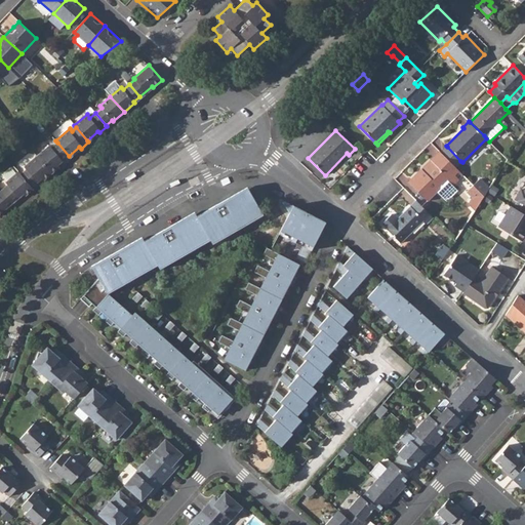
[(57,165),(69,156),(57,143),(53,147),(51,145),(37,157),(51,173),(58,167),(57,165)]
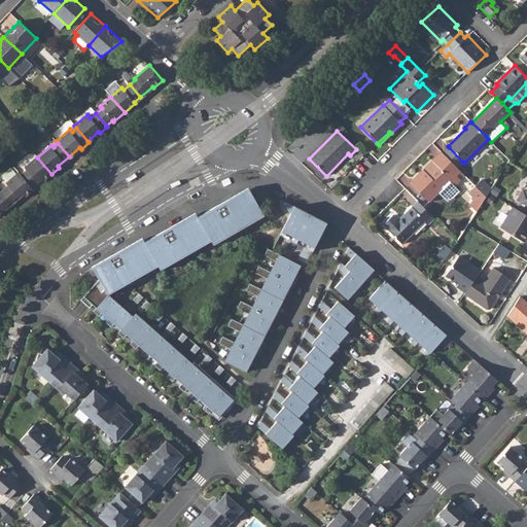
[(449,147),(443,153),(457,168),(462,162),(449,147)]
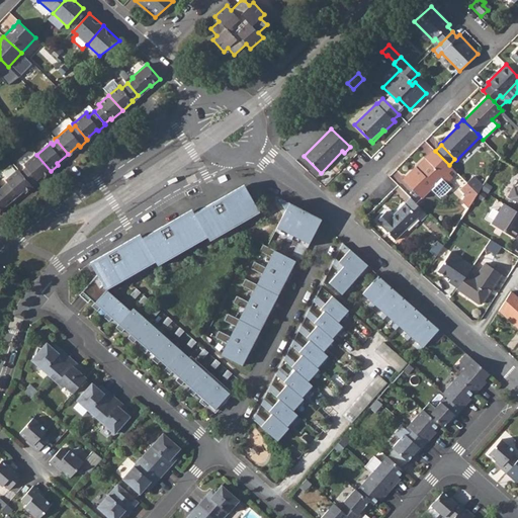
[(442,179),(452,168),(449,165),(435,151),(434,150),(425,158),(427,160),(418,169),(416,167),(403,180),(422,198),(434,186),(432,184),(440,177),(442,179)]
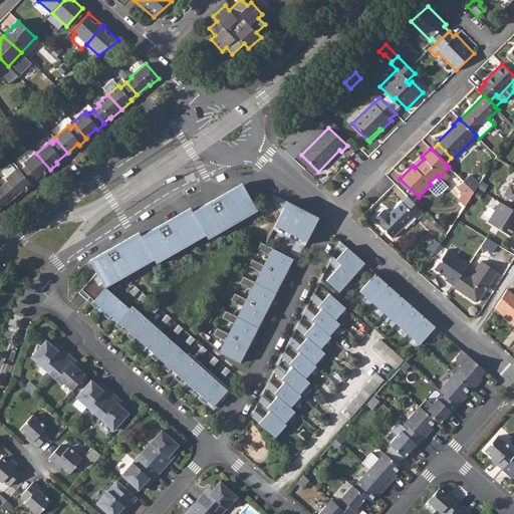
[(24,168),(20,171),(30,184),(41,175),(43,177),(50,170),(36,154),(22,165),(24,168)]
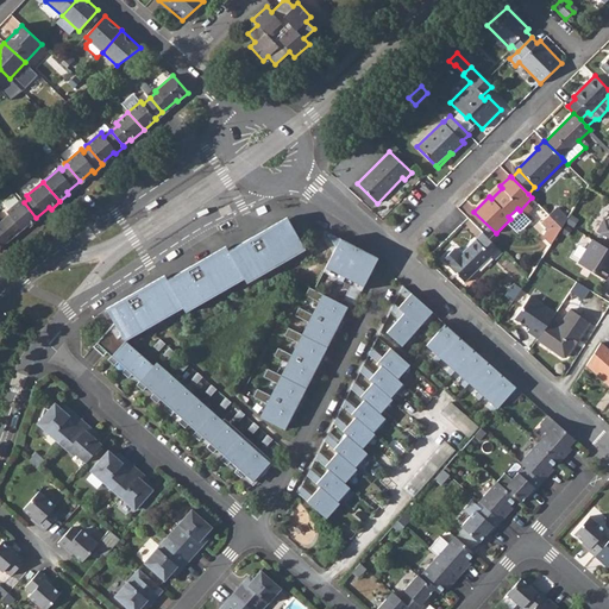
[(489,196),(491,199),(502,188),(500,186),(489,196)]
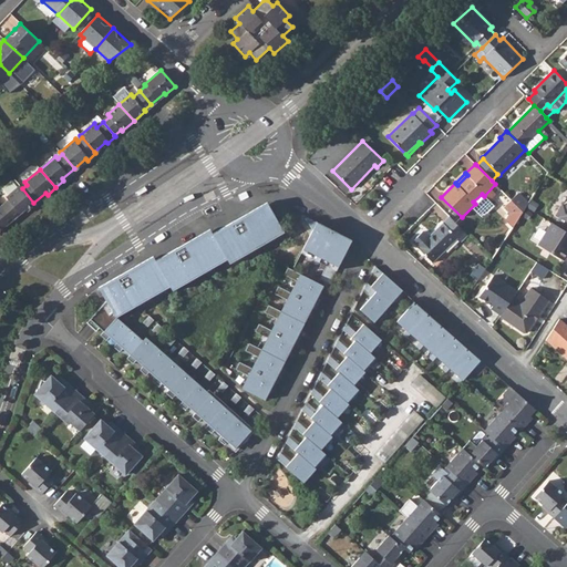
[(484,196),(488,200),(500,189),(495,184),(484,196)]
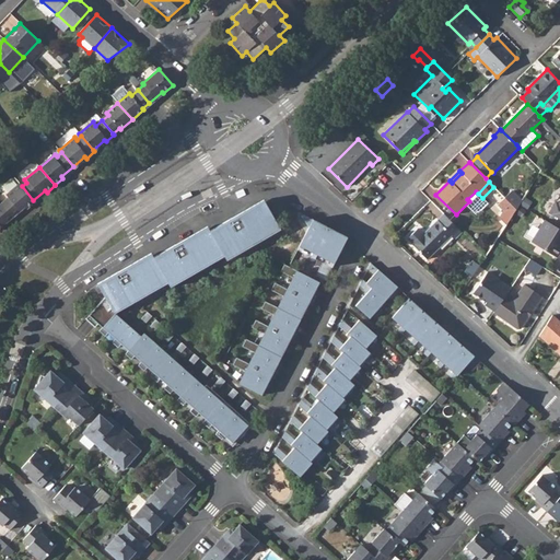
[(7,199),(2,203),(13,217),(25,207),(26,209),(35,202),(33,200),(22,186),(20,184),(4,197),(7,199)]
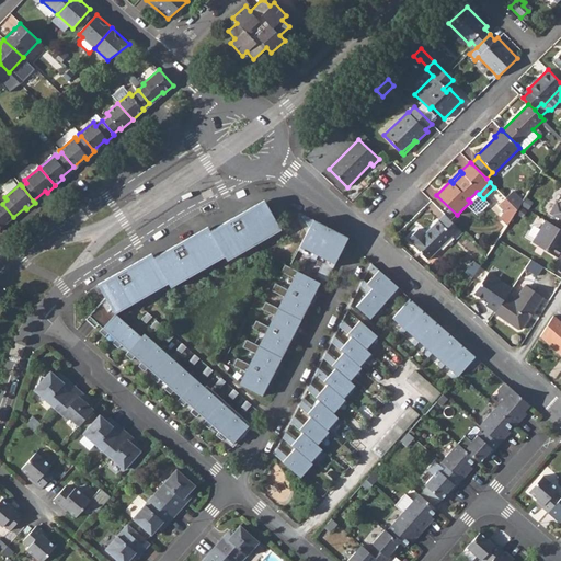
[(517,209),(523,202),(513,191),(505,198),(517,209)]
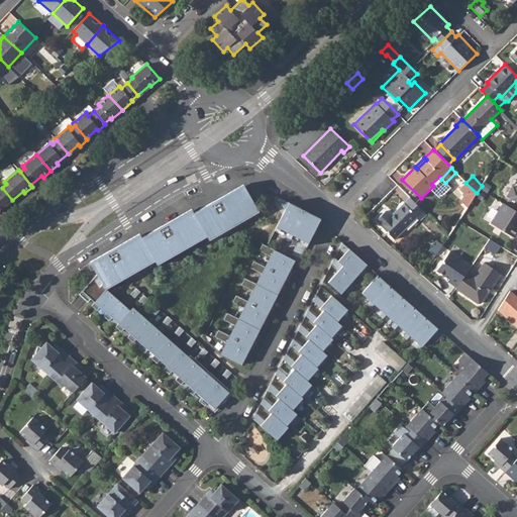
[(431,184),(433,186),(441,179),(439,177),(431,184)]
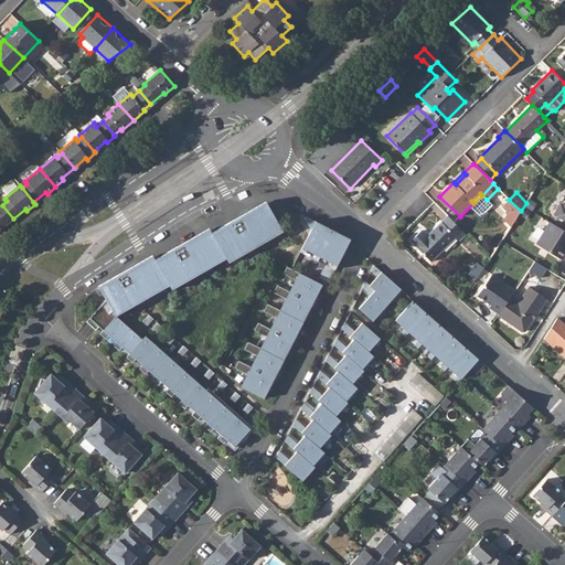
[(532,212),(536,202),(530,199),(524,208),(532,212)]
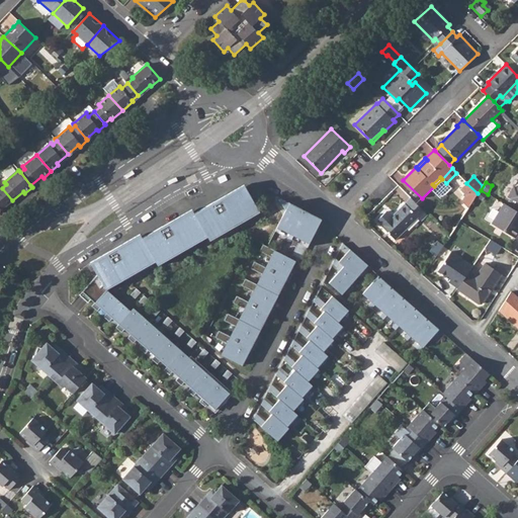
[(91,299),(95,303),(106,289),(104,285),(153,257),(156,261),(205,232),(207,236),(257,207),(244,184),(194,212),(192,209),(142,238),(140,234),(90,262),(97,274),(79,294),(88,303),(91,299)]
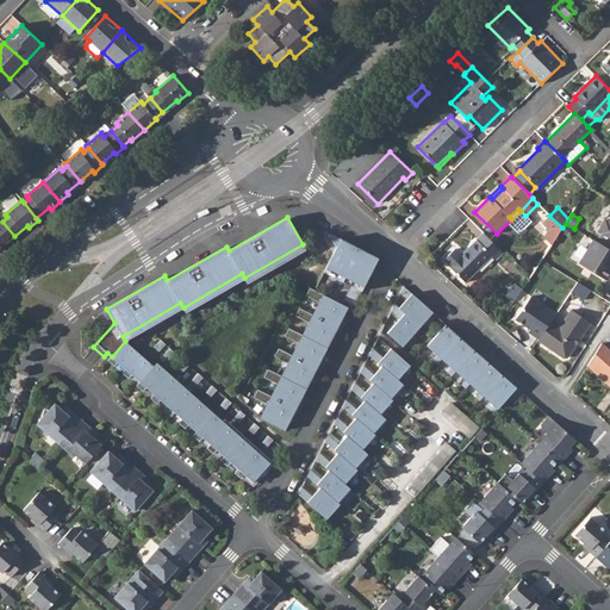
[(0,248),(14,236),(2,222),(0,223),(0,248)]
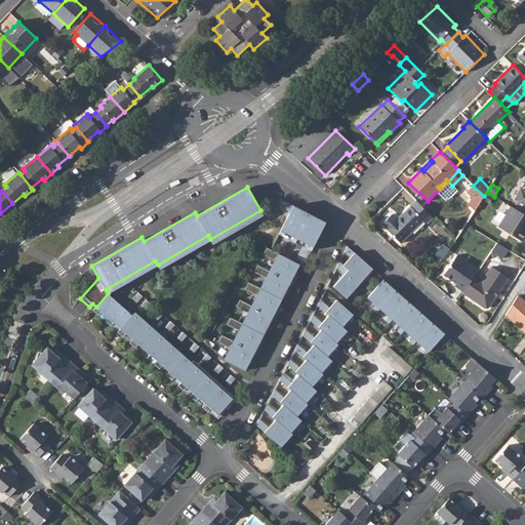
[(325,221),(293,205),(285,201),(283,202),(289,212),(281,230),(305,241),(303,246),(295,258),(305,263),(325,221)]
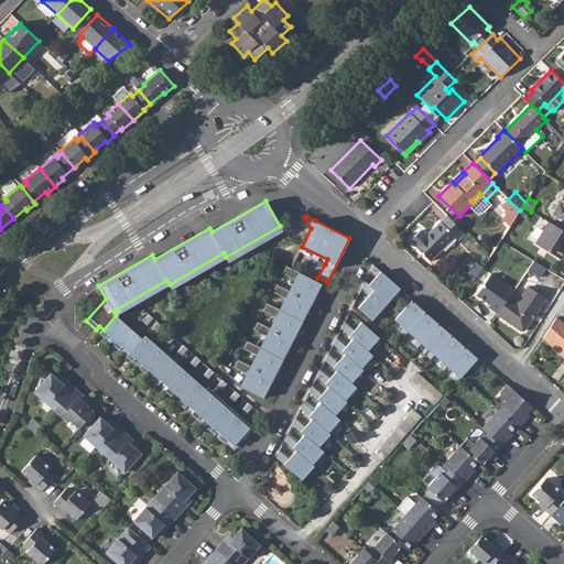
[(458,240),(465,234),(447,216),(426,236),(420,230),(410,239),(416,246),(415,247),(430,261),(455,237),(458,240)]
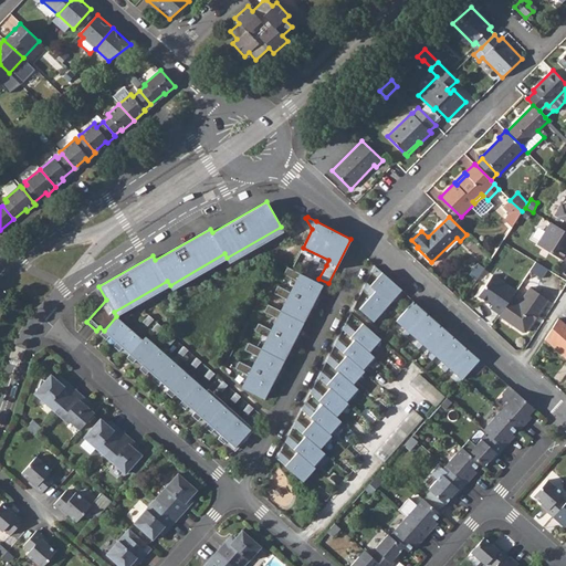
[(537,245),(563,261),(565,255),(565,231),(551,223),(537,245)]
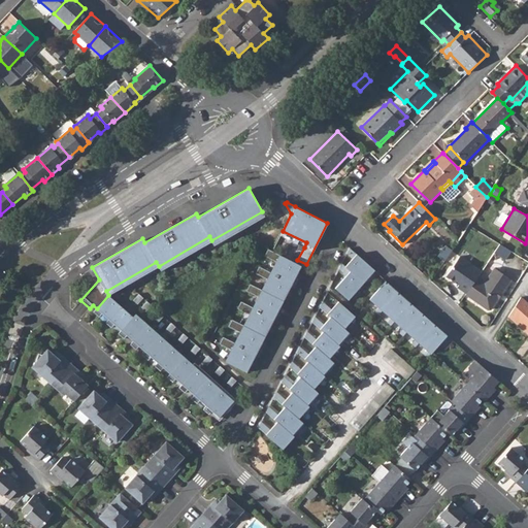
[(211,240),(213,244),(265,216),(262,211),(211,240)]
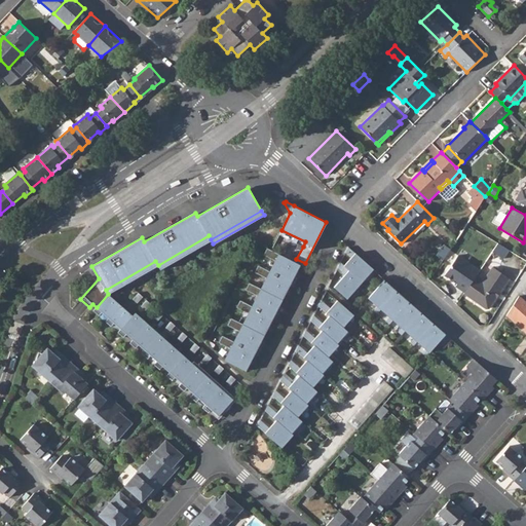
[(305,241),(282,230),(279,234),(303,247),(305,241)]
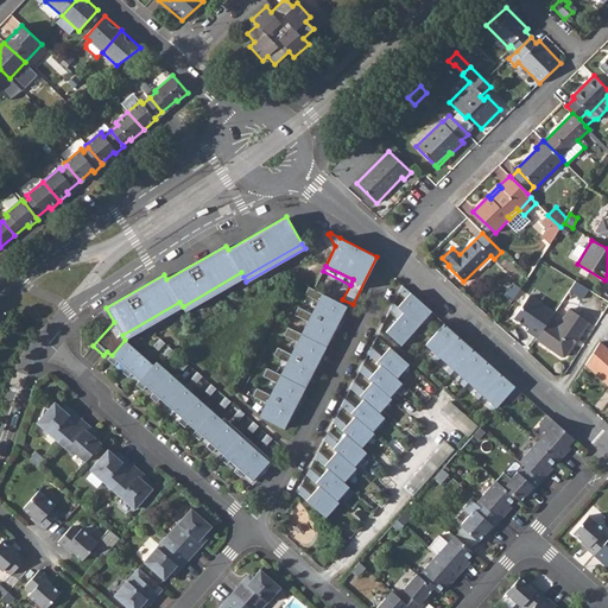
[(183,306),(185,311),(244,277),(241,272),(183,306)]
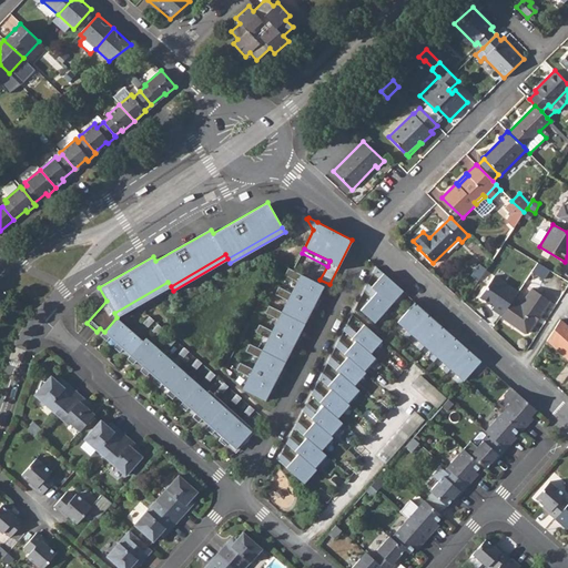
[(531,273),(543,281),(549,271),(537,263),(531,273)]
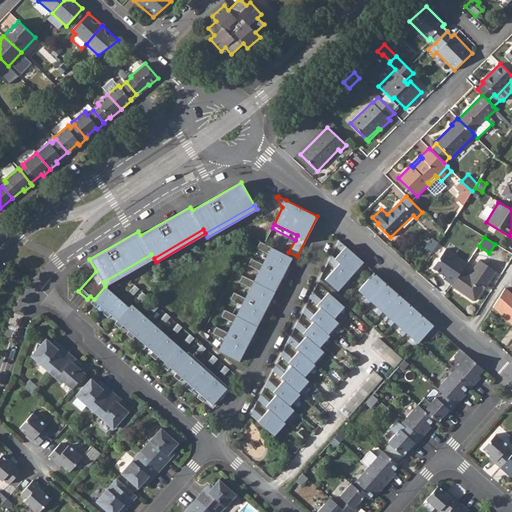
[(431,253),(438,243),(432,238),(425,249),(431,253)]
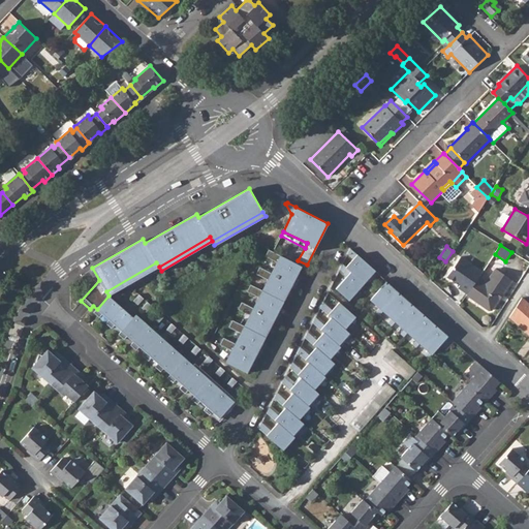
[(347,276),(336,288),(348,300),(376,269),(350,248),(349,250),(347,254),(353,259),(346,267),(342,263),(342,266),(340,269),(347,276)]
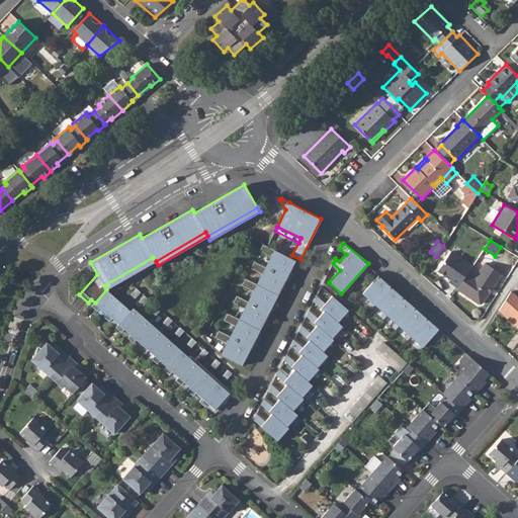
[(221,354),(243,365),(295,260),(263,244),(260,250),(271,256),(265,266),(254,261),(251,267),(262,273),(257,284),(245,278),(242,285),(253,291),(248,301),(237,295),(234,303),(245,308),(239,319),(228,314),(225,320),(236,326),(230,336),(219,330),(216,337),(227,343),(221,354)]
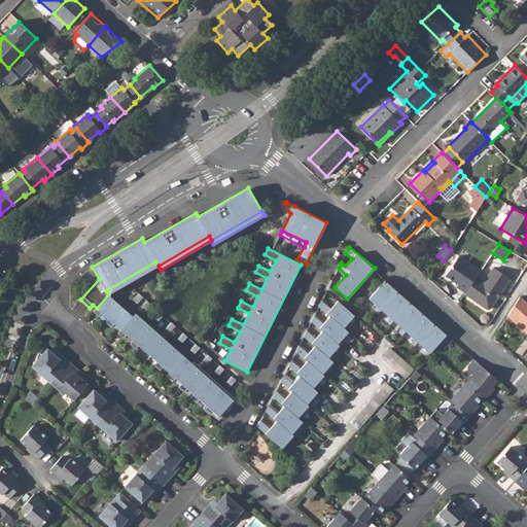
[(456,287),(464,293),(476,278),(480,272),(458,256),(445,277),(457,285),(456,287)]
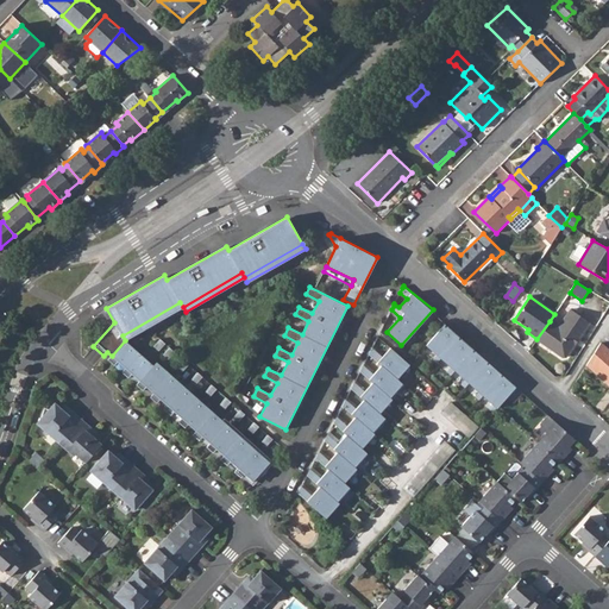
[(123,336),(125,340),(183,307),(180,302),(123,336)]
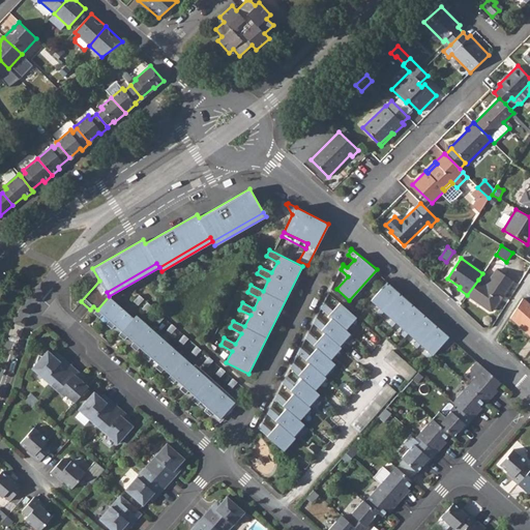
[(467,295),(466,297),(489,313),(492,312),(499,301),(499,298),(501,295),(503,296),(512,282),(496,270),(486,285),(478,280),(467,295)]
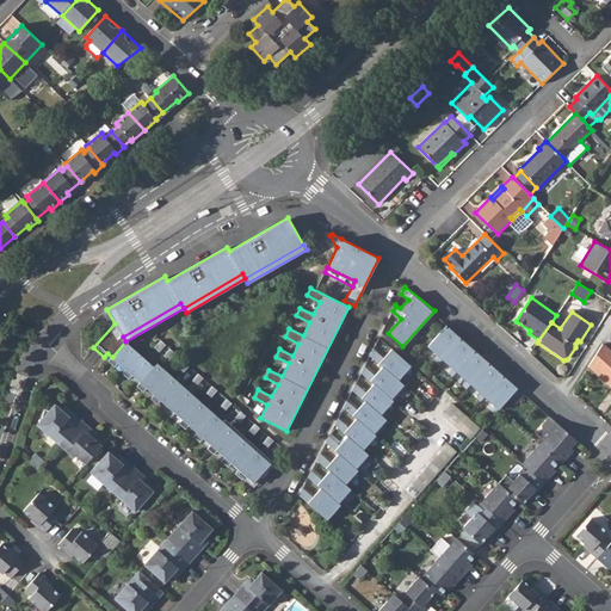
[(518,388),(518,387),(506,375),(504,377),(503,376),(504,374),(492,363),(491,364),(489,363),(491,362),(477,350),(476,352),(475,351),(476,349),(464,338),(463,339),(461,338),(462,337),(449,325),(448,326),(446,325),(429,344),(439,353),(436,358),(439,362),(444,357),(454,366),(449,371),(454,375),(457,370),(468,378),(463,383),(467,387),(471,382),(481,392),(476,396),(481,400),(486,395),(495,405),(491,409),(495,413),(512,394),(518,388)]
